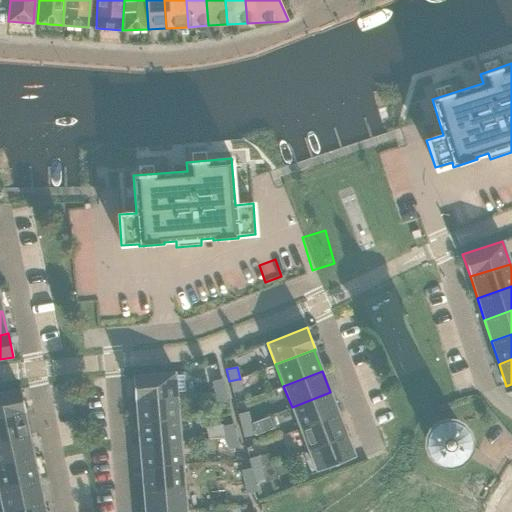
[(134,399),(176,396),(175,372),(132,376),(134,399)]
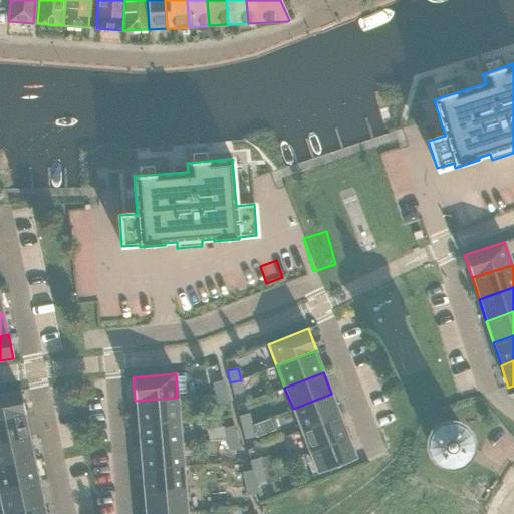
[(215,395),(226,393),(223,380),(213,383),(215,395)]
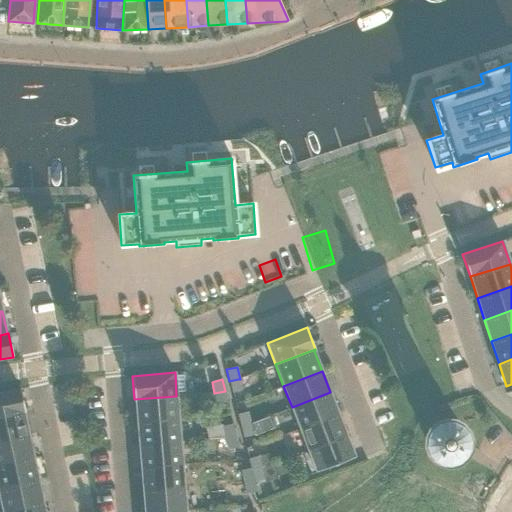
[(238,379),(229,381),(232,393),(242,390),(240,379),(238,379)]
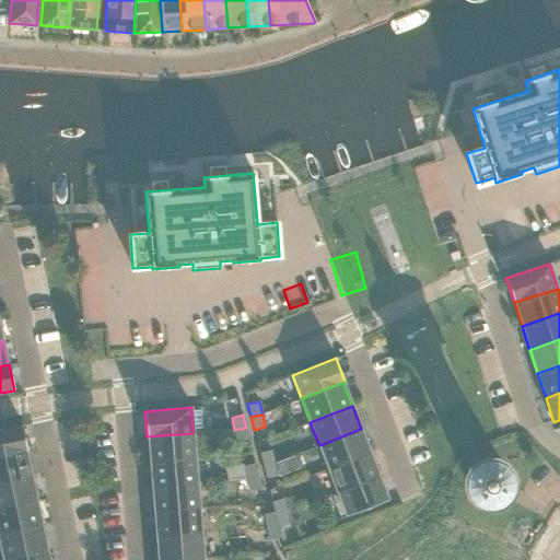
[(0,456),(27,451),(22,426),(0,430),(0,456)]
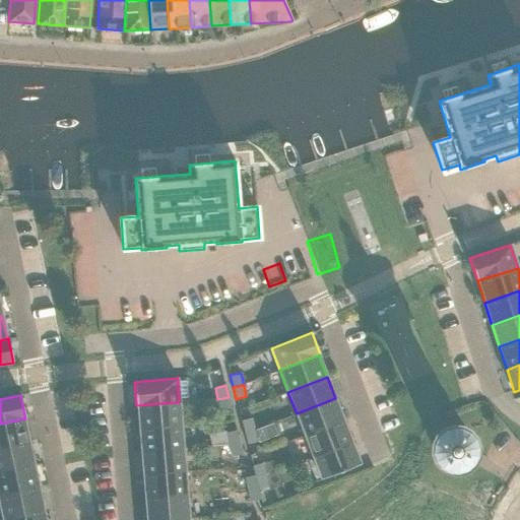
[(229,397),(217,399),(220,411),(231,408),(229,397)]
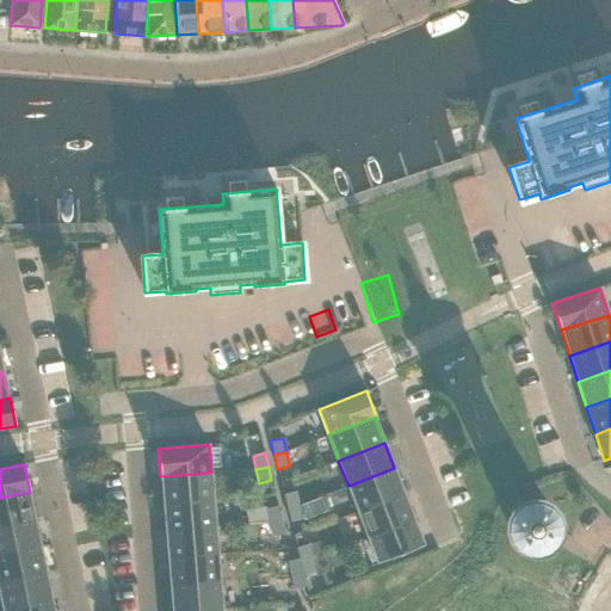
[(358,511),(403,494),(394,468),(349,486),(358,511)]
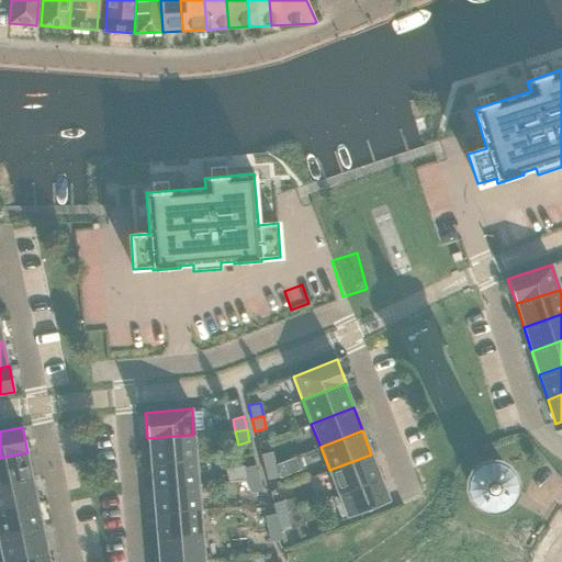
[(150,463),(195,459),(193,435),(147,438),(147,439),(148,439),(150,463)]
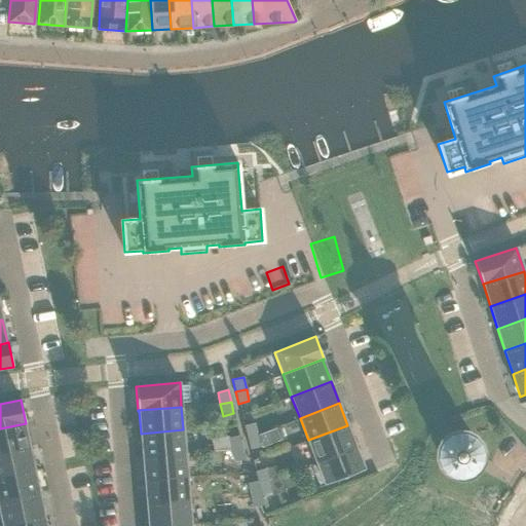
[(247,438),(258,435),(255,422),(243,425),(247,438)]
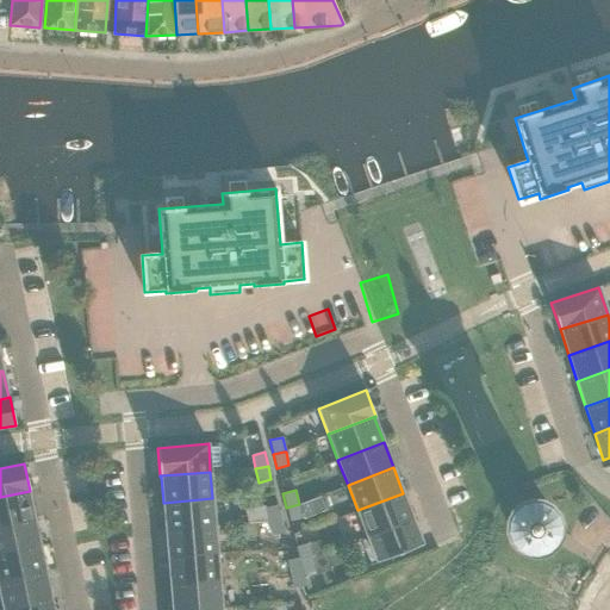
[(0,524),(35,517),(29,492),(30,492),(30,491),(0,497),(0,524)]
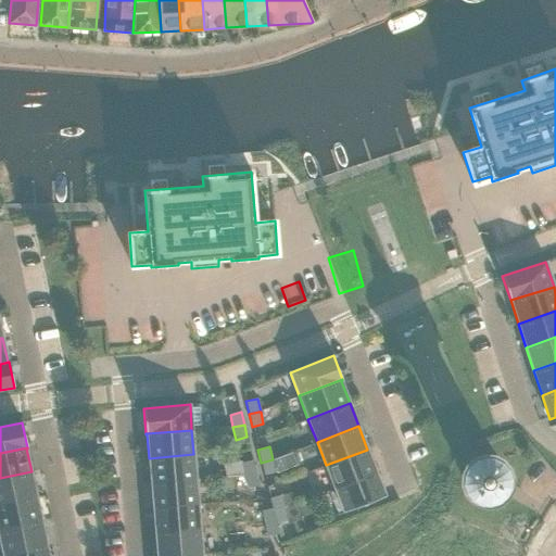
[(335,489),(377,472),(367,450),(326,465),(335,489)]
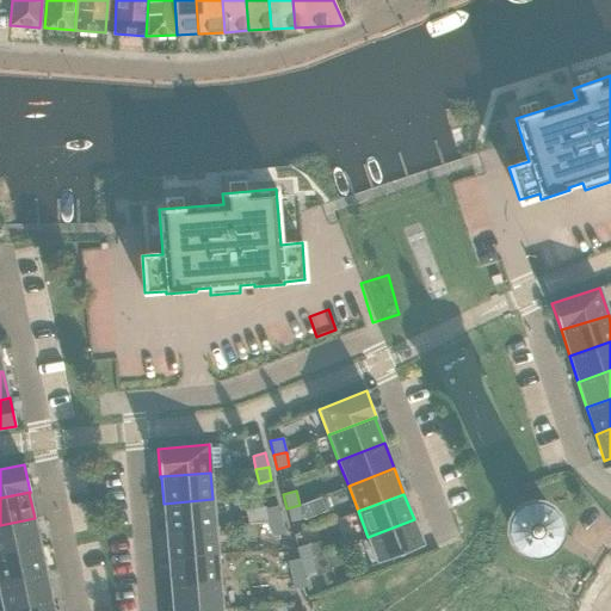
[(166,531),(215,526),(213,499),(164,504),(166,531)]
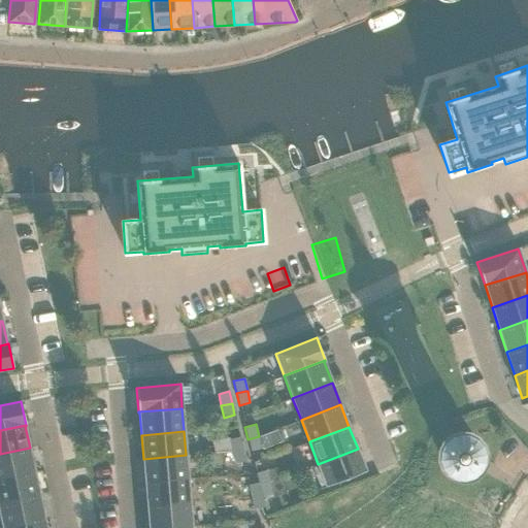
[(458,474),(461,473),(464,473),(467,472),(470,471),(472,469),(474,467),(476,464),(479,461),(480,459),(480,456),(480,452),(480,449),(479,446),(477,443),(475,440),(473,438),(470,436),(468,434),(465,433),(462,433),(459,433),(456,433),(453,434),(450,435),(447,436),(444,438),(442,441),(440,443),(439,447),(438,450),(438,453),(438,456),(439,459),(440,462),(441,465),(443,467),(447,469),(449,471),(452,472),(455,473),(458,474)]
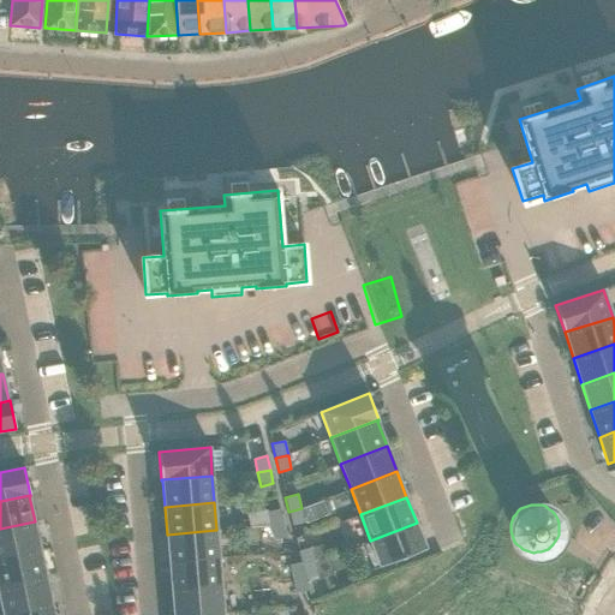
[(302,508),(288,512),(292,526),(305,523),(302,508)]
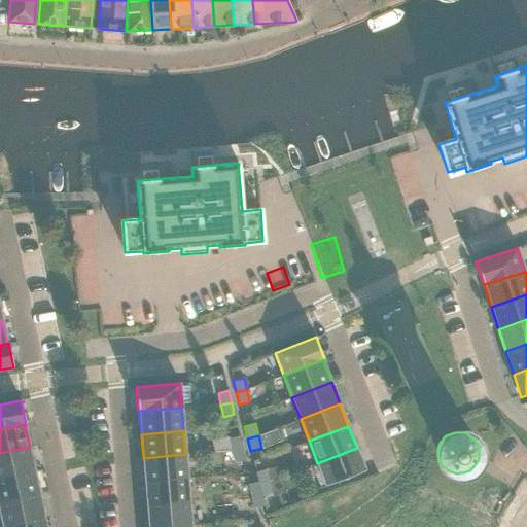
[(232,451),(243,449),(240,436),(229,438),(232,451)]
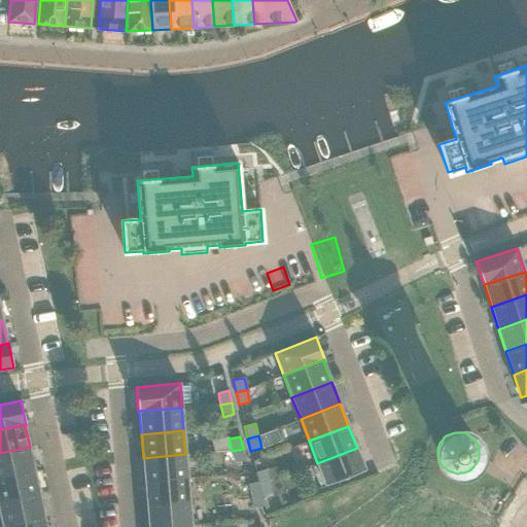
[(0,477),(34,470),(30,447),(0,453),(0,477)]
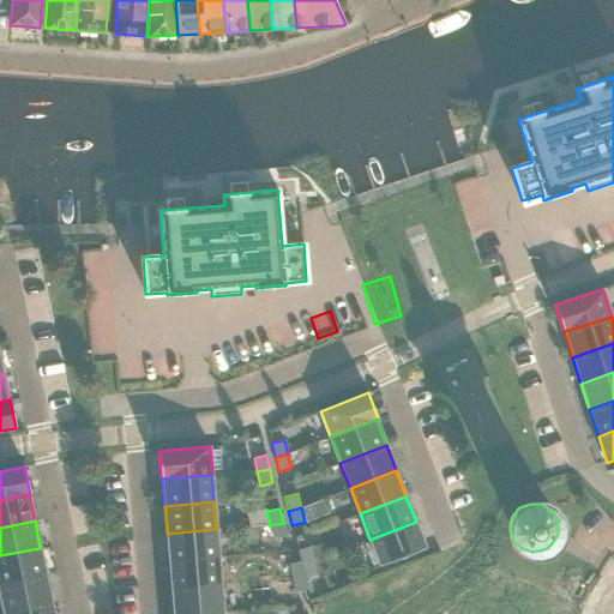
[(416,522),(369,540),(380,566),(426,548),(416,522)]
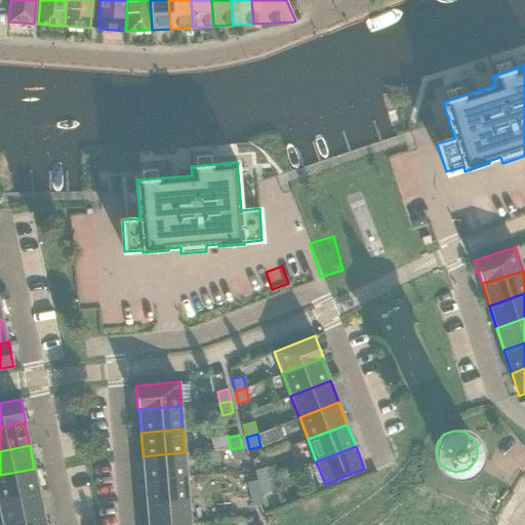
[(242,447),(231,449),(234,460),(244,458),(242,447)]
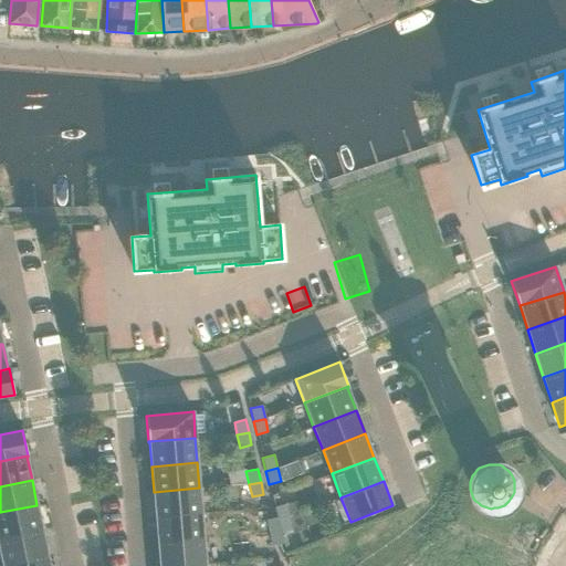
[(156,516),(201,513),(199,488),(154,492),(156,516)]
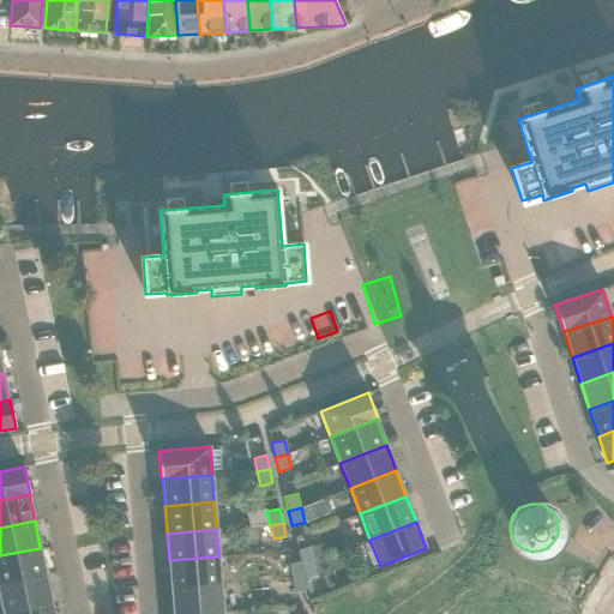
[(313,561),(314,561),(309,547),(298,549),(301,561),(302,565),(313,561)]
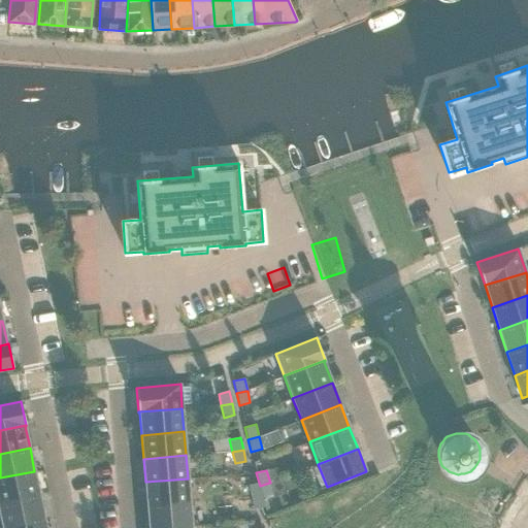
[(0,502),(39,494),(34,471),(0,477),(0,502)]
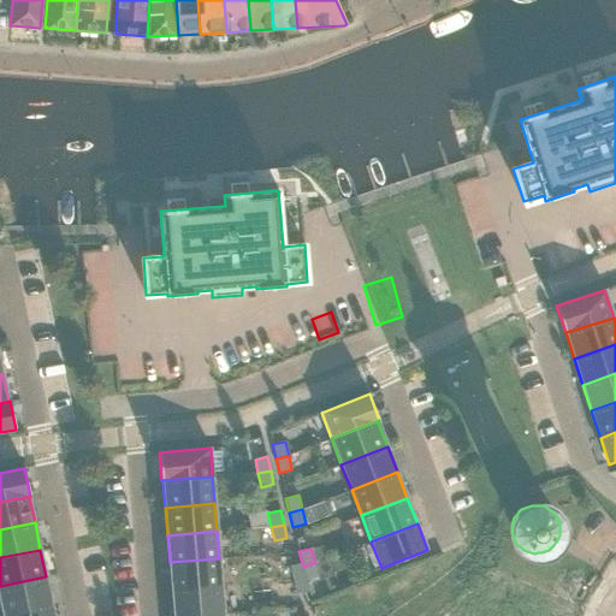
[(172,590),(221,586),(219,558),(170,562),(172,590)]
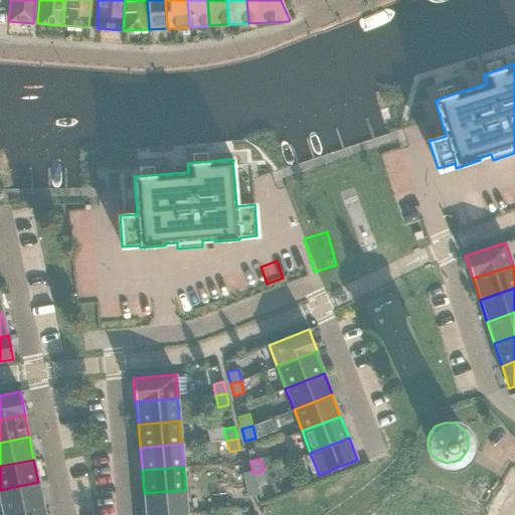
[(252,471),(241,473),(243,481),(245,485),(253,483),(254,483),(255,483),(253,474),(252,471)]
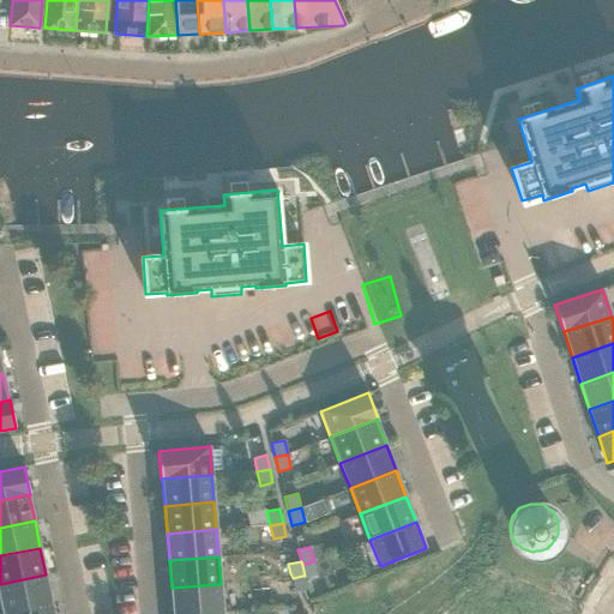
[(313,561),(302,565),(305,576),(305,578),(317,575),(314,561),(313,561)]
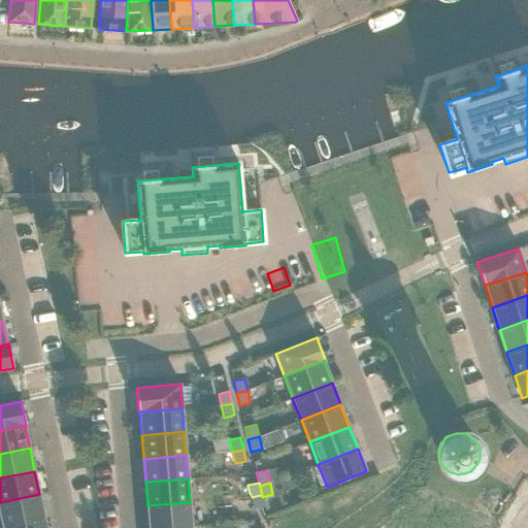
[(0,514),(3,526),(44,517),(39,494),(0,502),(0,514)]
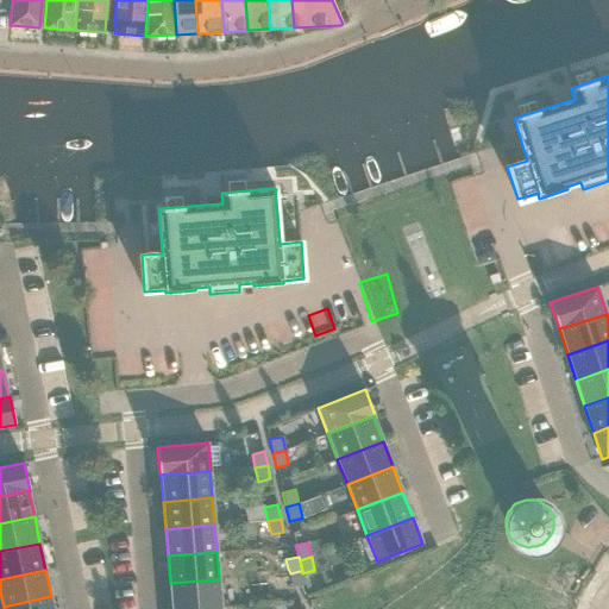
[(300,571),(290,573),(293,588),(306,584),(302,573),(302,571),(301,571),(300,571)]
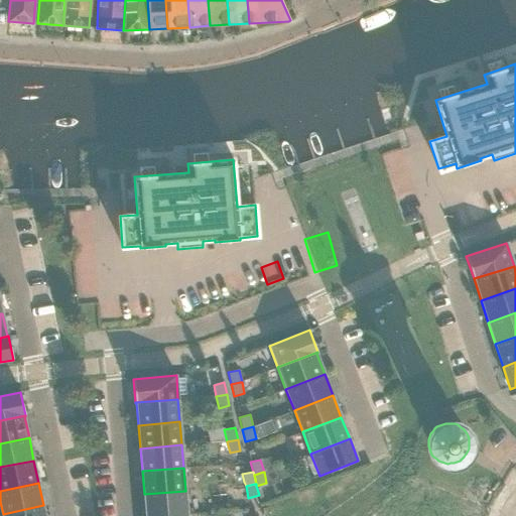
[(145,515),(156,515),(187,513),(185,491),(144,494),(145,515)]
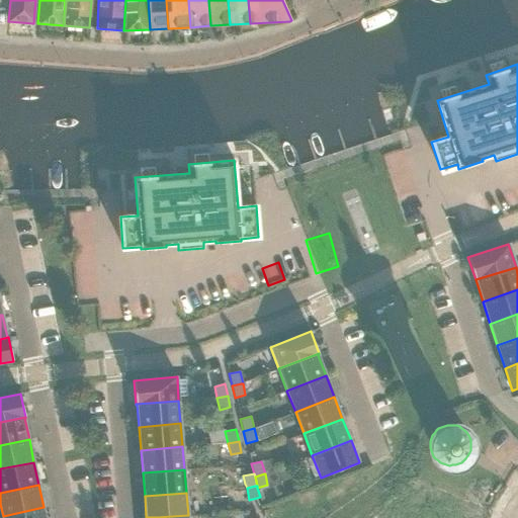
[(46,517),(44,507),(3,516),(2,517),(46,517)]
